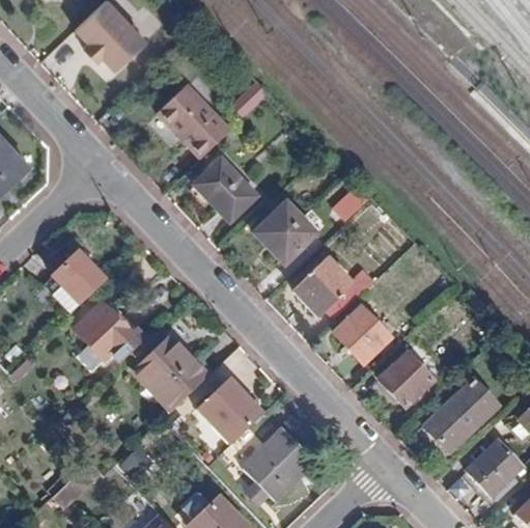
[(144,38),(108,0),(102,0),(74,27),(86,39),(81,45),(93,58),(98,54),(112,70),(144,38)]
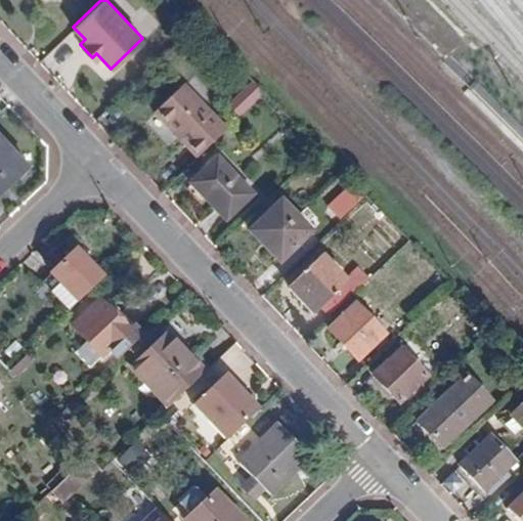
[(243,114),(268,90),(256,77),(230,100),(243,114)]
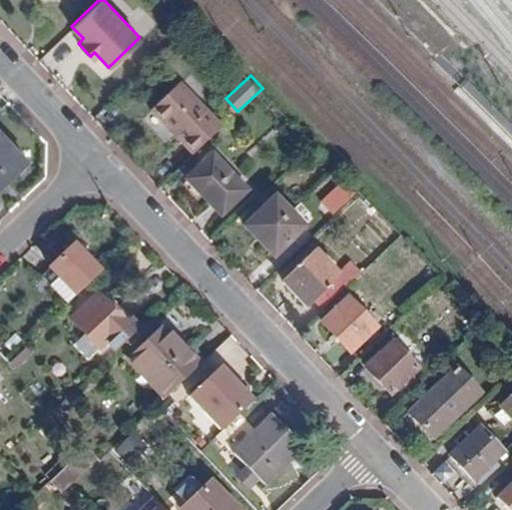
[(174,132),(193,151),(222,123),(181,81),(154,107),(176,129),(174,132)]
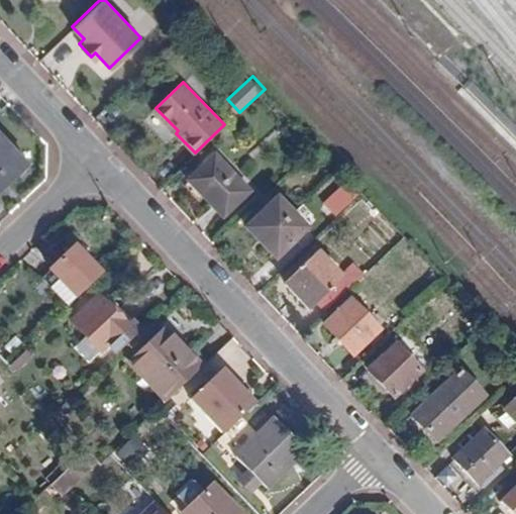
[(0,127),(0,187),(30,160),(0,127)]
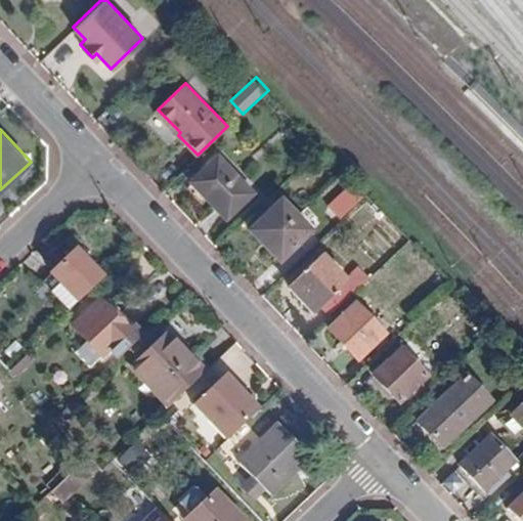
[(189,178),(226,218),(255,190),(218,152),(189,178)]
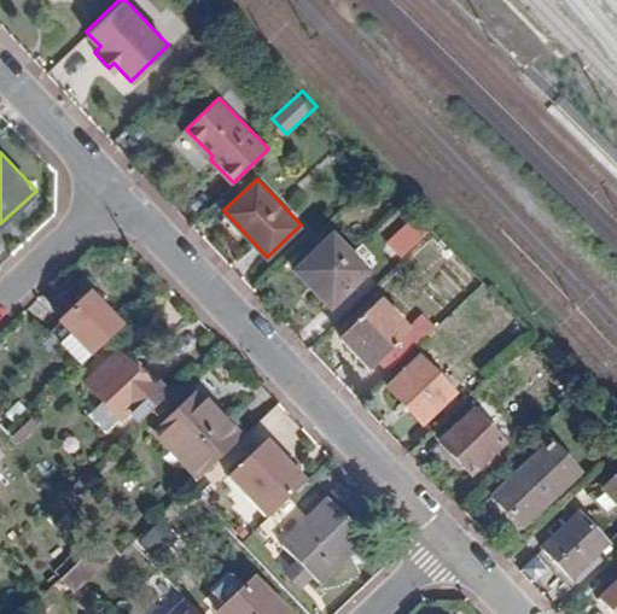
[(417,211),(388,239),(401,253),(430,226),(417,211)]
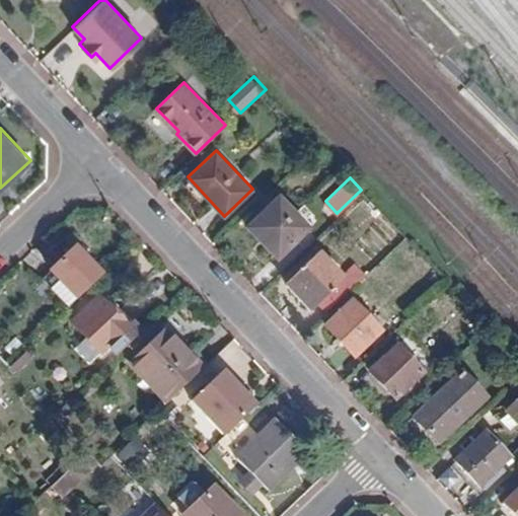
[(361,190),(337,213),(339,215),(363,192),(361,190)]
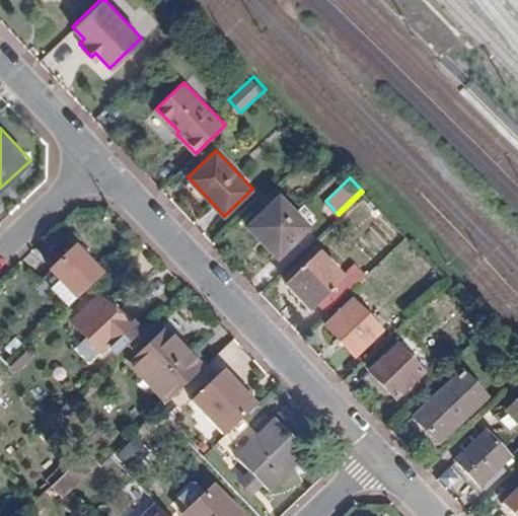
[(278,256),(309,225),(280,195),(247,225),(278,256)]
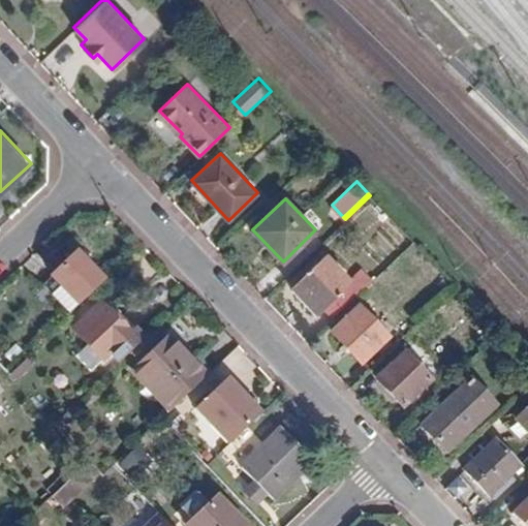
[(54,275),(78,302),(104,276),(80,250),(54,275)]
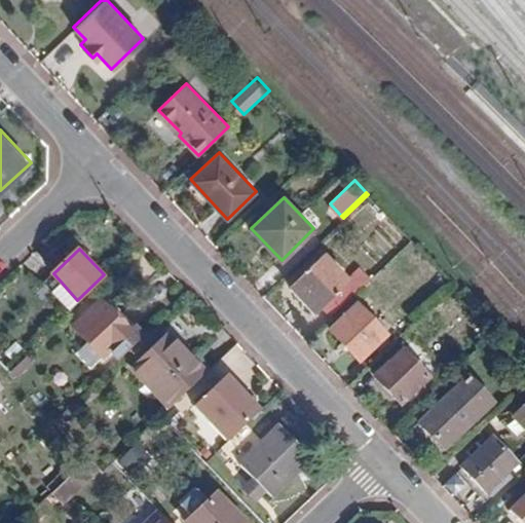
[(314,312),(325,303),(333,312),(353,293),(344,285),(349,278),(325,252),(290,286),(314,312)]
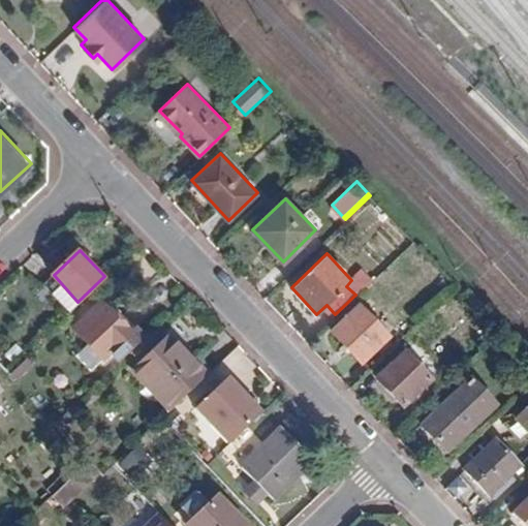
[(92,307),(72,325),(90,343),(104,359),(112,351),(120,360),(121,359),(152,329),(143,319),(137,326),(112,298),(97,311),(92,307)]
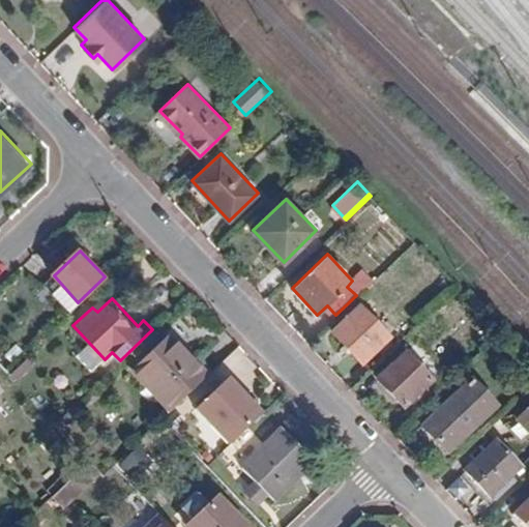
[(362,361),(386,339),(392,346),(415,324),(406,314),(387,331),(361,303),(331,329),(362,361)]
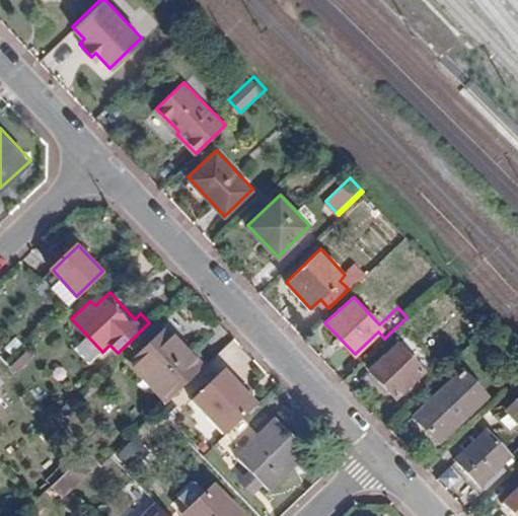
[(131,361),(168,400),(211,360),(172,320),(131,361)]
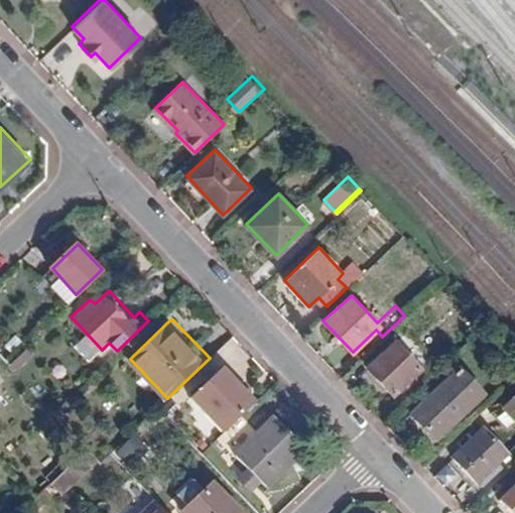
[(90,361),(102,350),(88,335),(76,346),(90,361)]
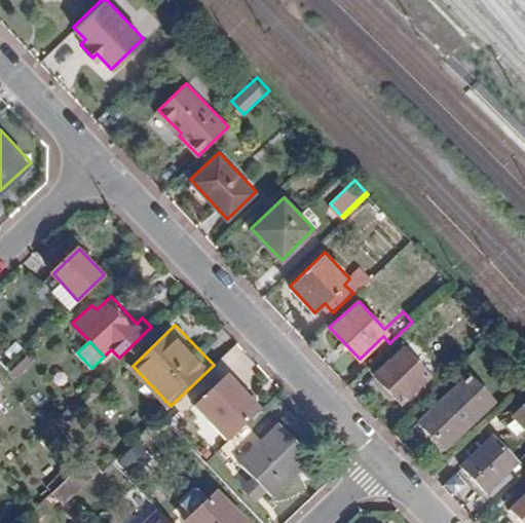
[(401,402),(430,375),(403,346),(374,374),(401,402)]
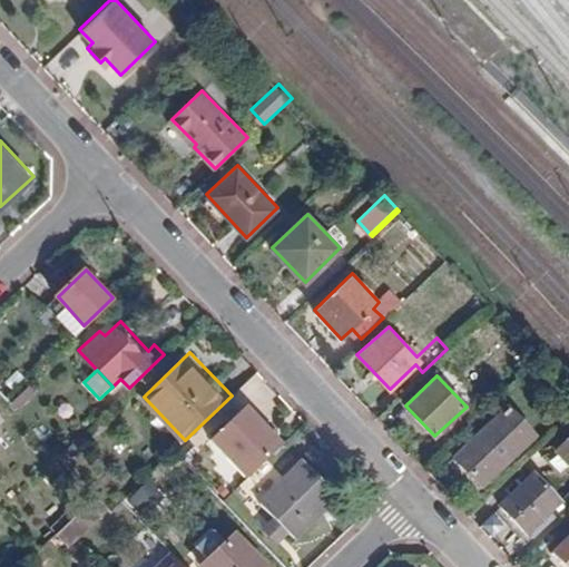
[(482,482),(533,432),(507,403),(454,453),(482,482)]
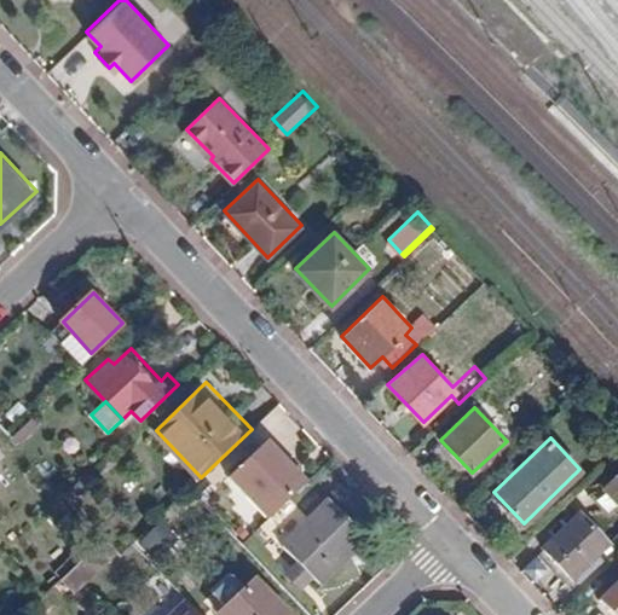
[(309,479),(270,439),(232,475),(271,515),(309,479)]
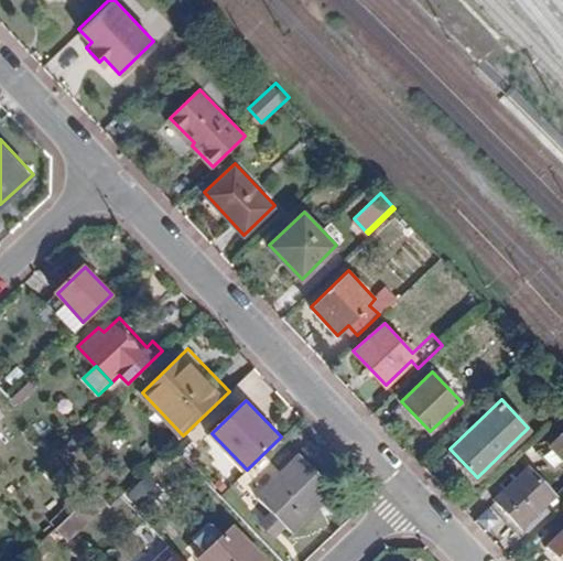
[(562,433),(553,443),(562,454),(562,433)]
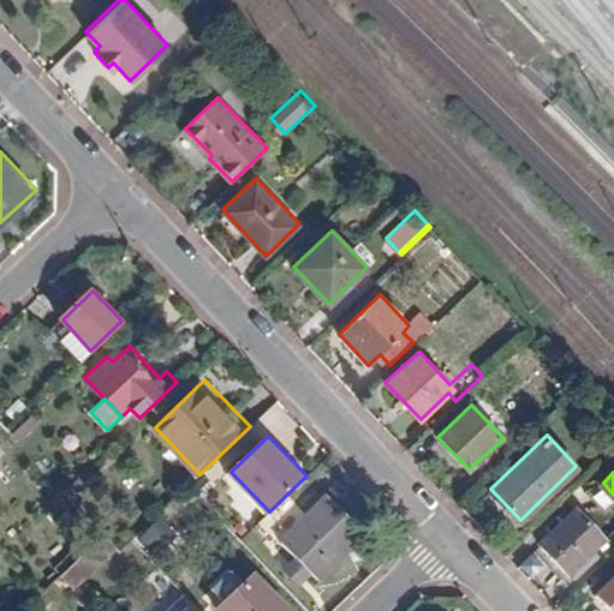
[(281,538),(298,555),(314,571),(317,576),(365,532),(329,493),(281,538)]
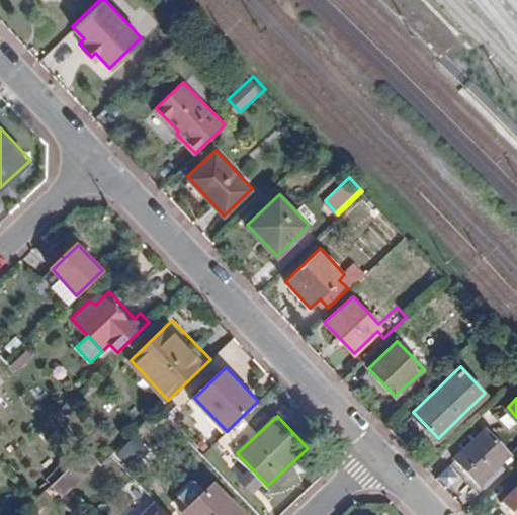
[(511,453),(485,425),(452,455),(483,489),(505,467),(501,463),(511,453)]
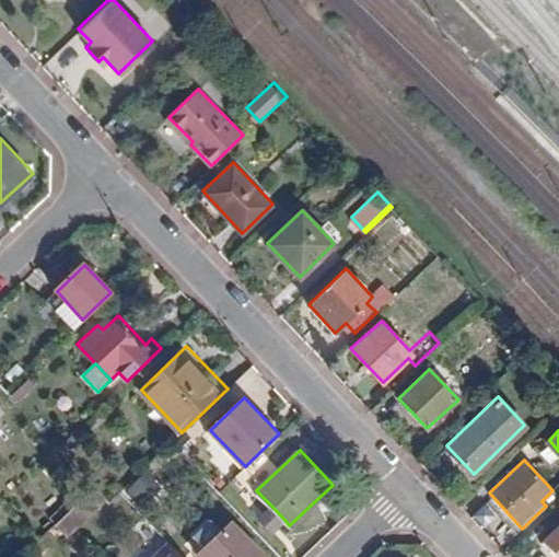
[(150,467),(139,478),(136,475),(124,487),(132,497),(144,485),(155,497),(167,486),(150,467)]
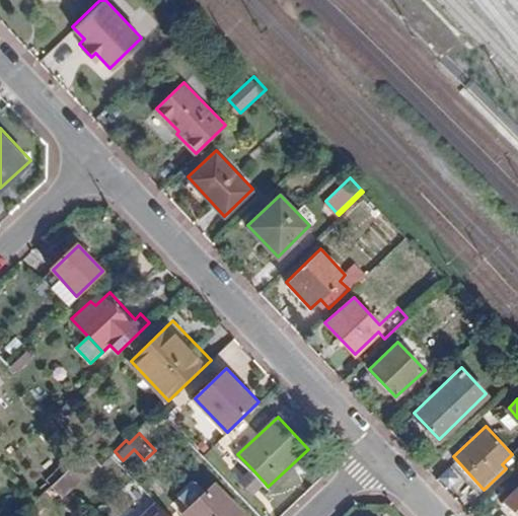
[(484,490),(453,456),(448,461),(478,494),(484,490)]
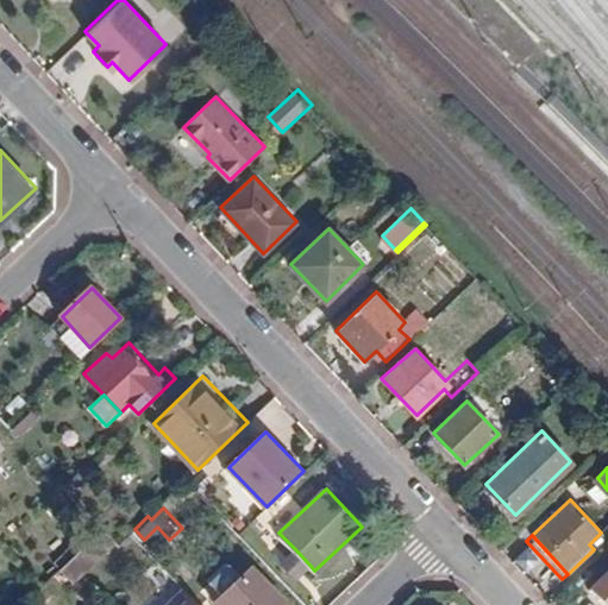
[(93,540),(63,567),(76,580),(105,554),(93,540)]
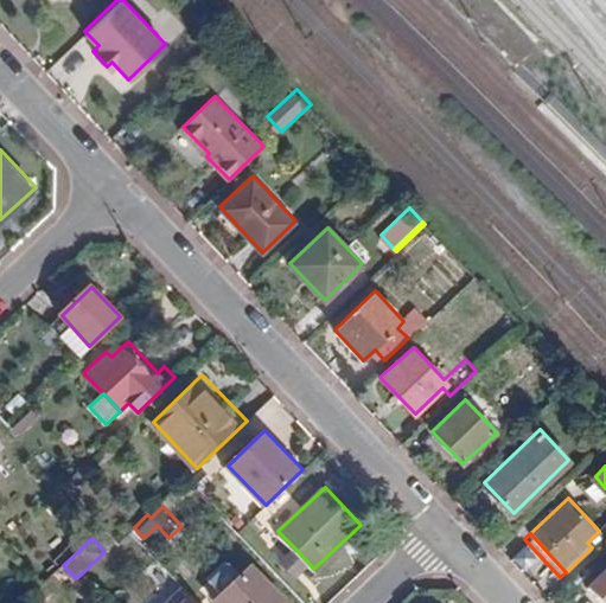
[(279,562),(295,577),(310,564),(294,547),(279,562)]
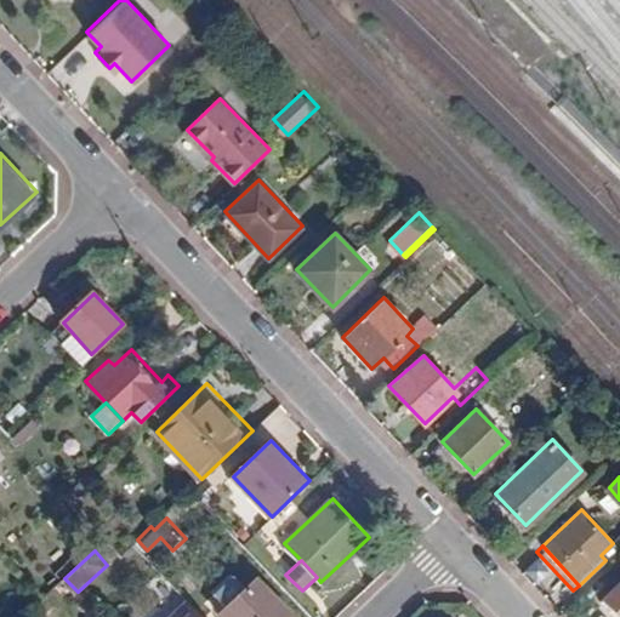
[(222,615),(223,616),(290,616),(295,613),(260,578),(222,615)]
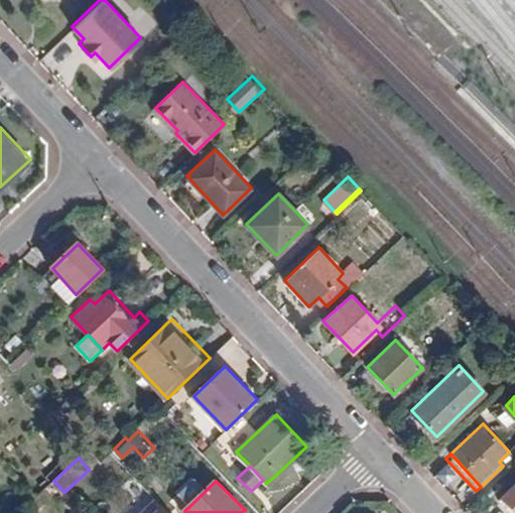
[(140,512),(169,512),(156,499),(140,512)]
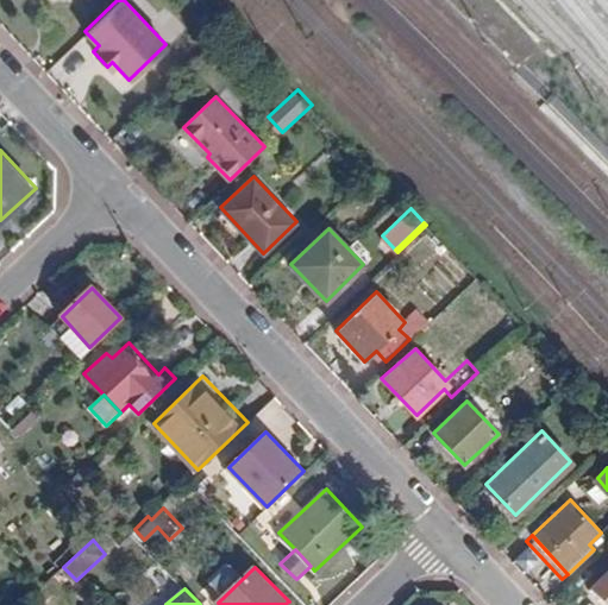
All buildings are outlined.
